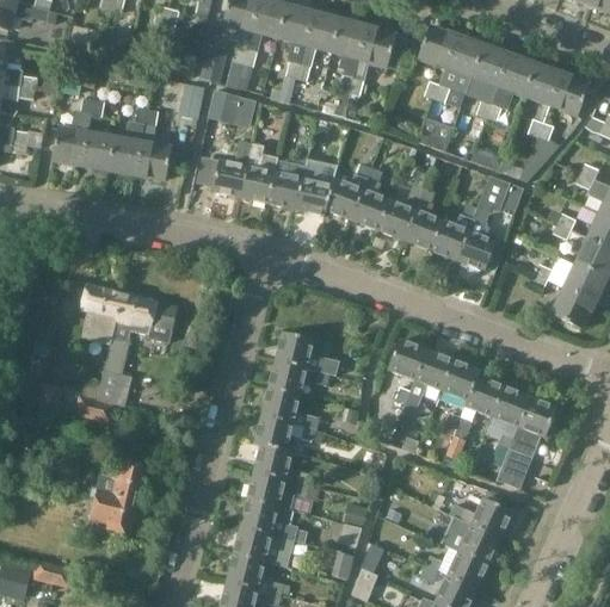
[(0,0),(0,26),(10,29),(13,16),(32,22),(34,18),(48,22),(50,11),(35,6),(18,1),(13,0),(0,0)]
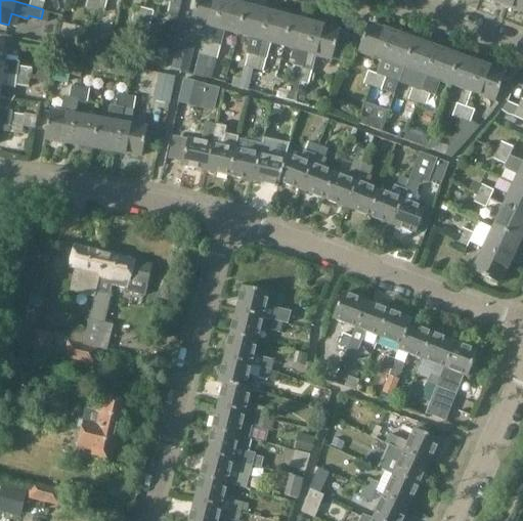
[(31,0),(30,5),(43,9),(45,0),(31,0)]
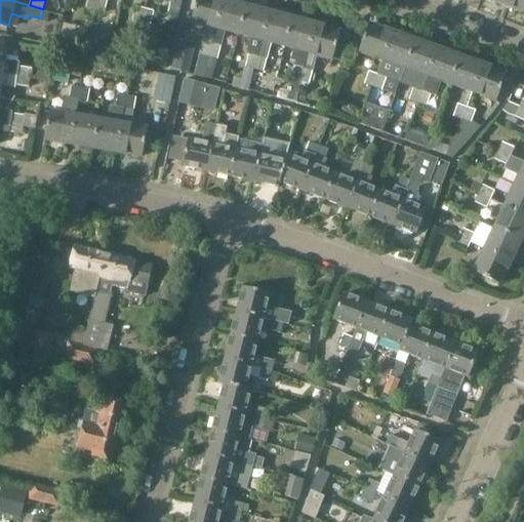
[(95,8),(96,8),(97,0),(88,0),(87,6),(95,8)]
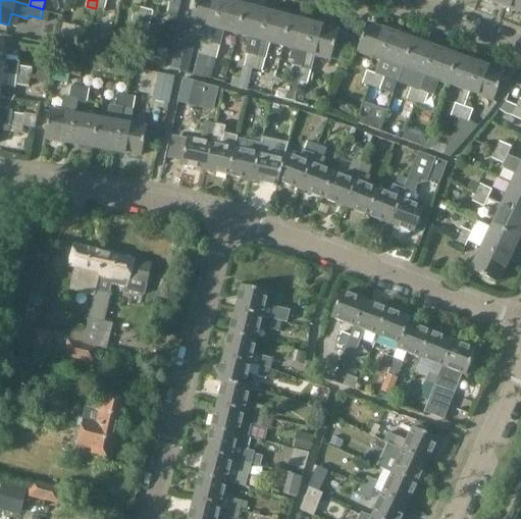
[(97,0),(96,8),(105,10),(107,0),(97,0)]
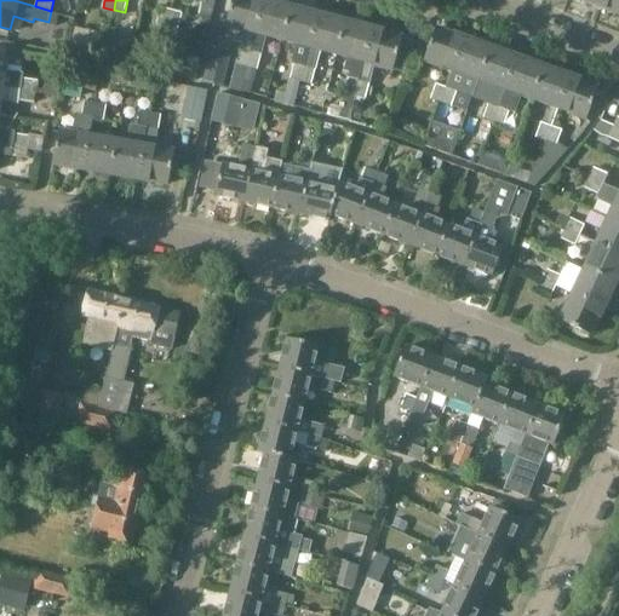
[(240,46),(251,49),(263,0),(231,0),(227,22),(245,27),(240,46)]
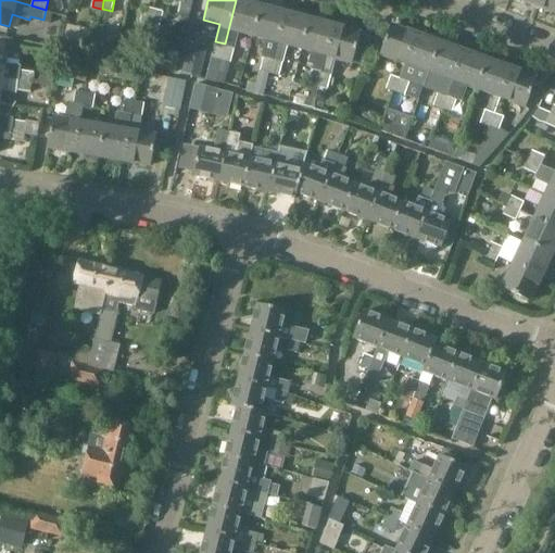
[(231,61),(240,29),(253,33),(261,4),(247,0),(236,0),(225,44),(222,59),(231,61)]
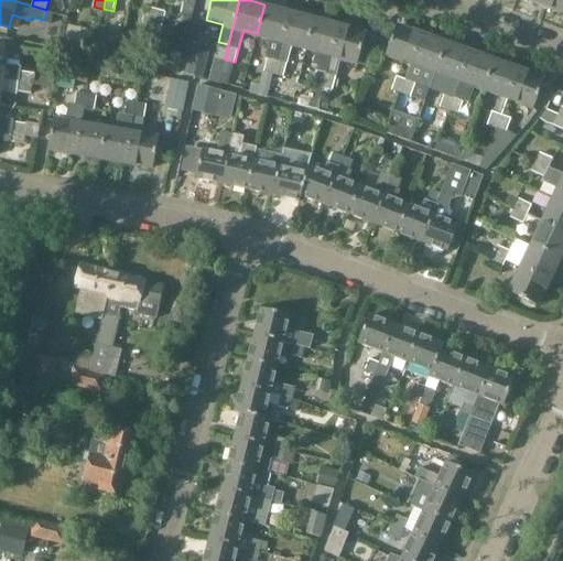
[(142,19),(153,22),(157,8),(147,4),(142,19)]
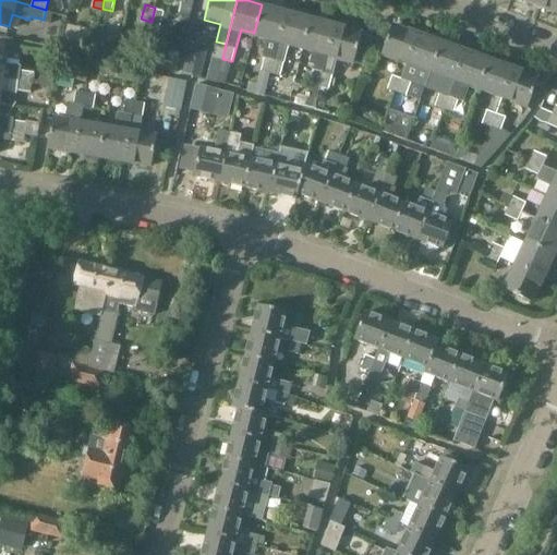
[(262,4),(254,33),(268,37),(263,56),(265,56),(261,73),(269,75),(270,71),(287,11),(262,4)]
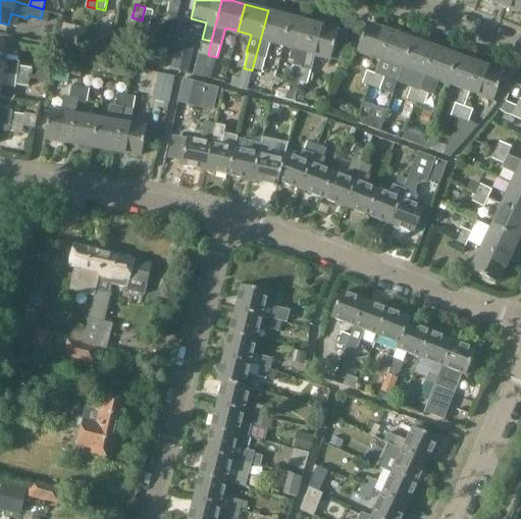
[(154,9),(145,7),(142,20),(151,22),(154,9)]
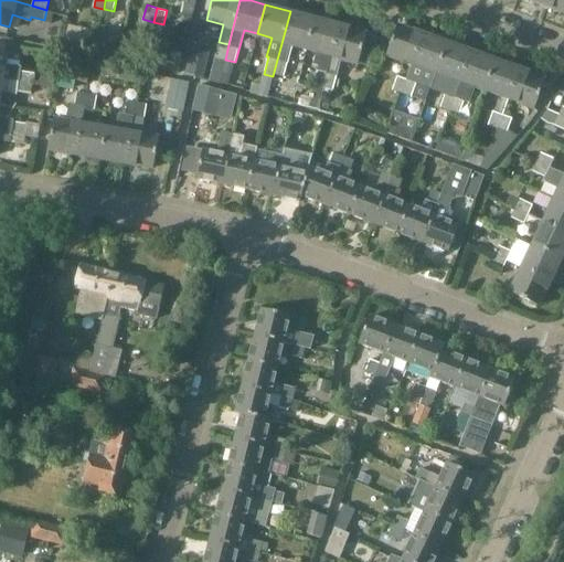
[(285,75),(293,43),(308,48),(316,18),(290,11),(274,72),(285,75)]
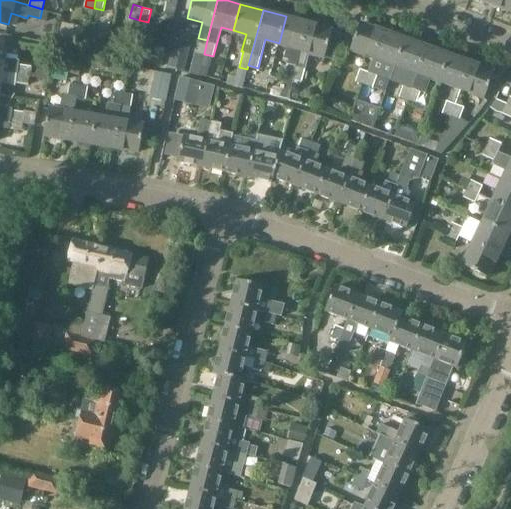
[(286,16),(279,43),(287,45),(284,57),(288,58),(281,87),(282,87),(280,96),(289,98),(294,77),(297,66),(302,49),(309,22),(286,16)]
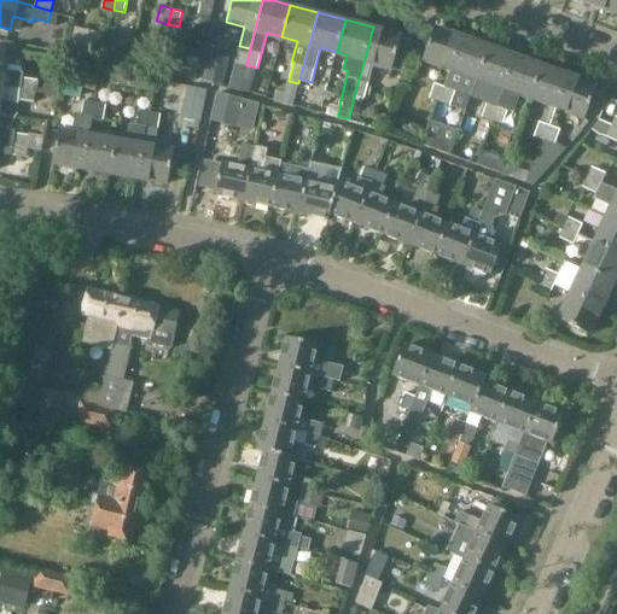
[(424,56),(452,65),(463,35),(435,24),(424,56)]
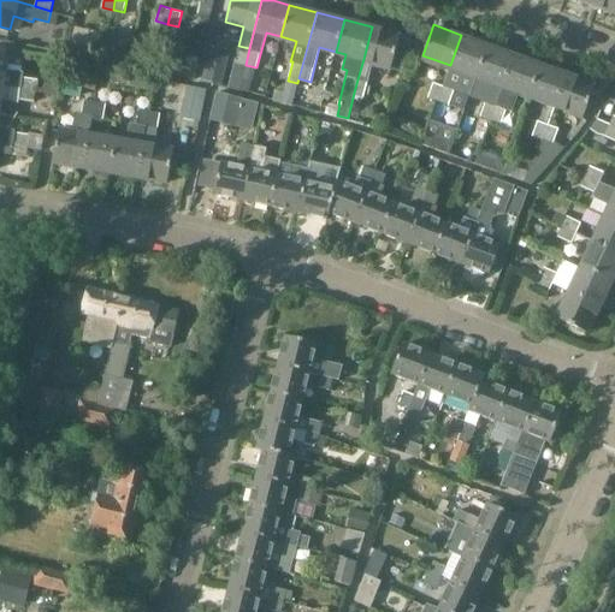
[(70,52),(98,59),(104,33),(75,25),(70,52)]
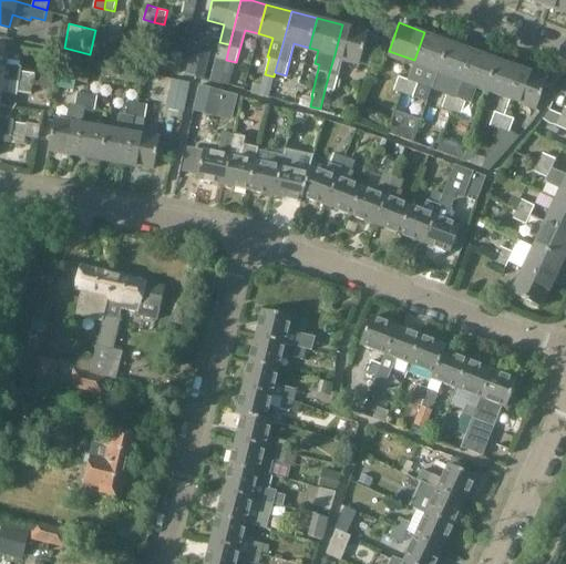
[(342,24),(335,54),(372,64),(380,38),(368,34),(368,31),(342,24)]
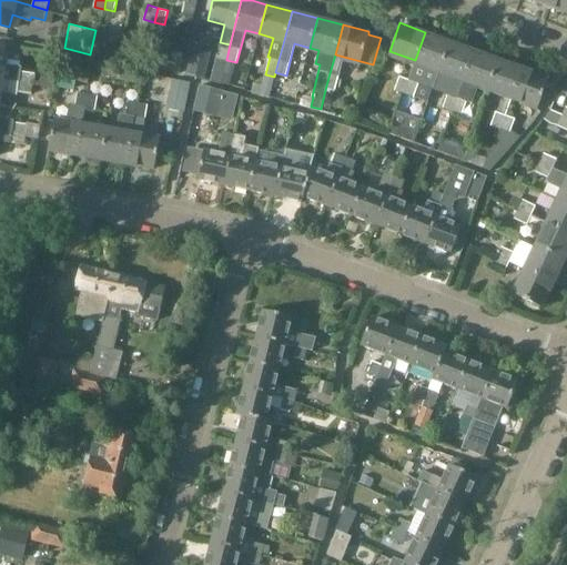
[(414,96),(418,83),(433,88),(439,69),(449,41),(425,32),(415,60),(408,80),(404,92),(414,96)]
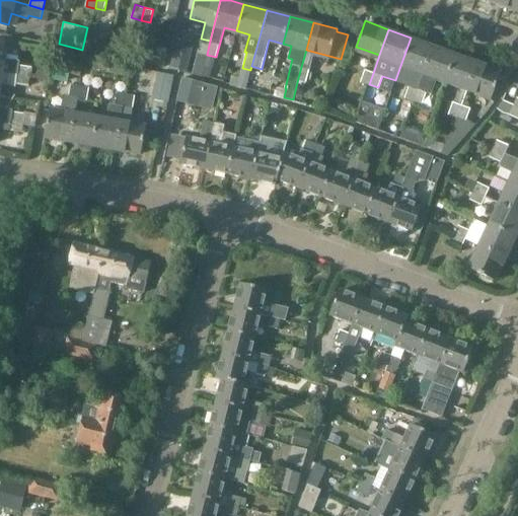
[(402,63),(424,71),(433,46),(411,38),(401,63),(402,63)]
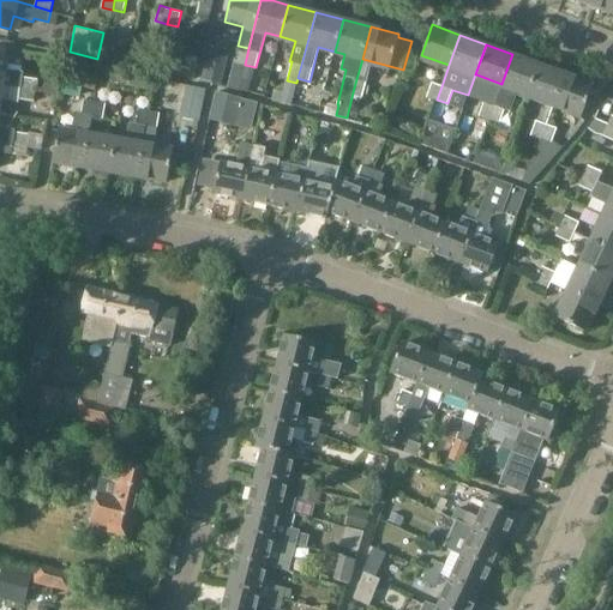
[(229,50),(209,46),(200,79),(221,84),(229,50)]
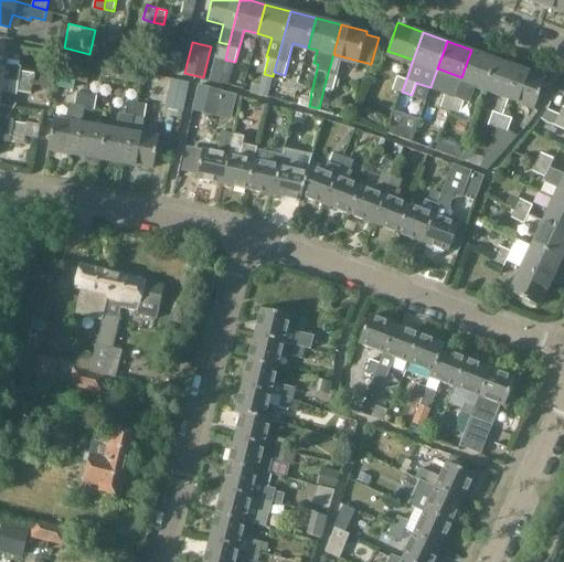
[(229,44),(219,42),(215,56),(225,60),(229,44)]
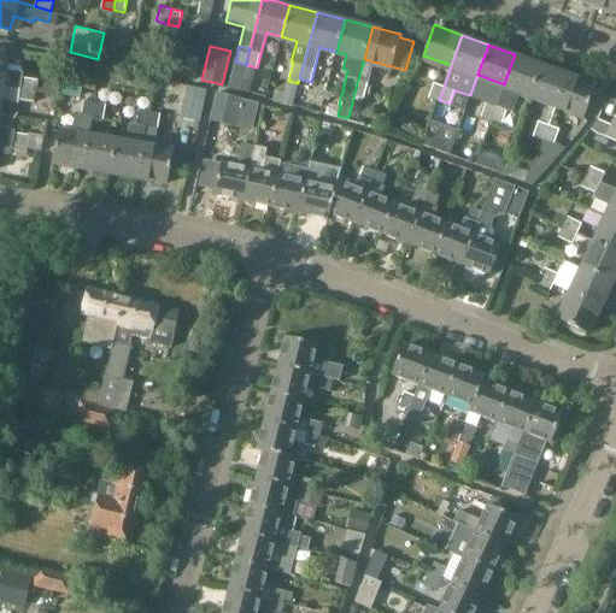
[(130,54),(112,51),(109,66),(127,70),(130,54)]
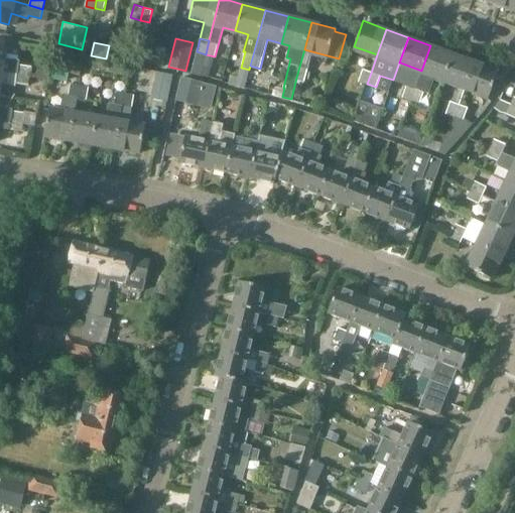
[(0,69),(30,74),(32,66),(19,63),(19,58),(5,57),(6,45),(5,45),(0,44),(0,69)]
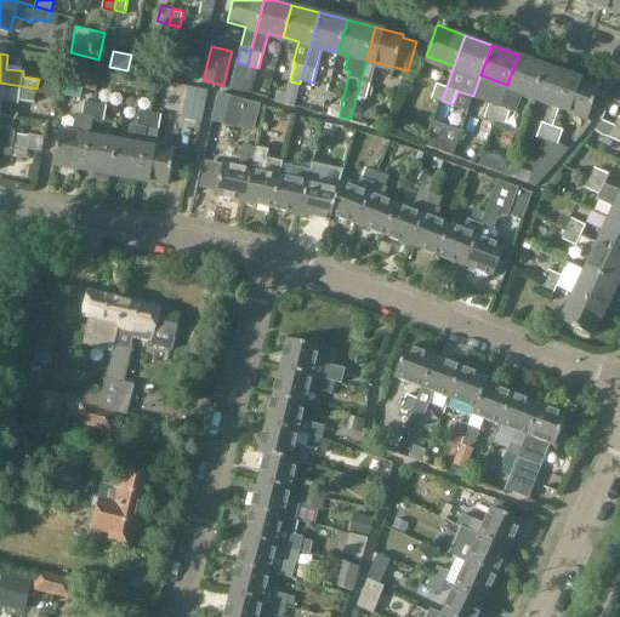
[(511,110),(517,113),(523,95),(533,98),(545,64),(518,55),(507,85),(500,106),(495,120),(506,125),(511,110)]
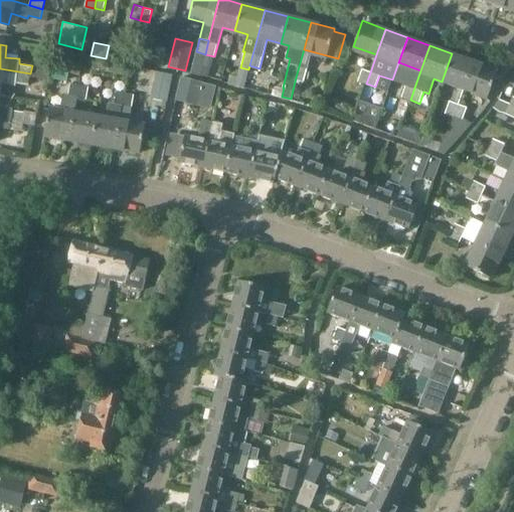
[(84,56),(58,51),(52,77),(67,81),(69,72),(80,74),(84,56)]
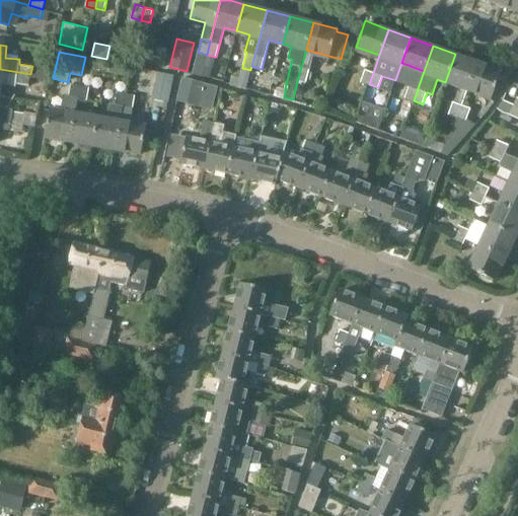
[(455,54),(445,82),(467,89),(477,62),(455,54)]
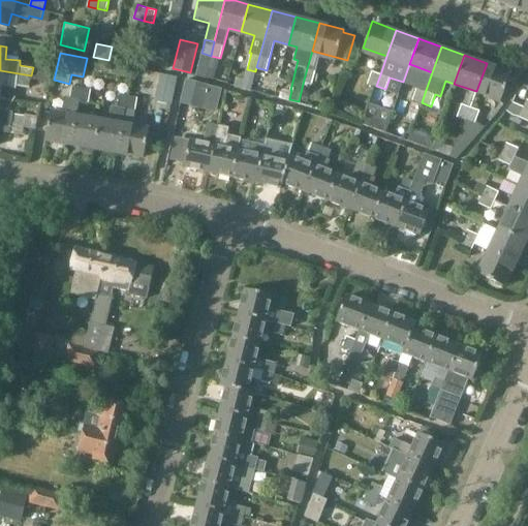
[(40,61),(36,79),(51,82),(55,64),(40,61)]
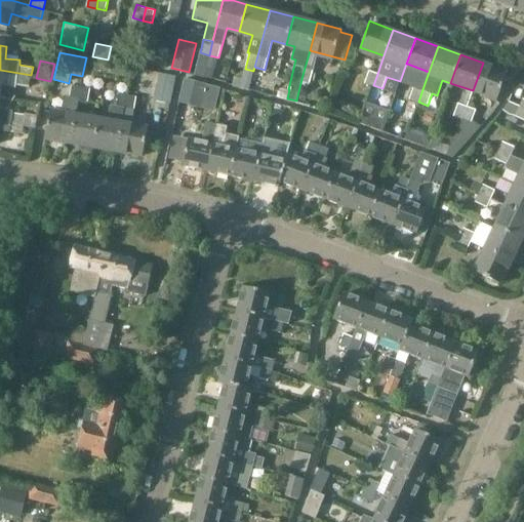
[(483,63),(473,90),(496,98),(507,71),(483,63)]
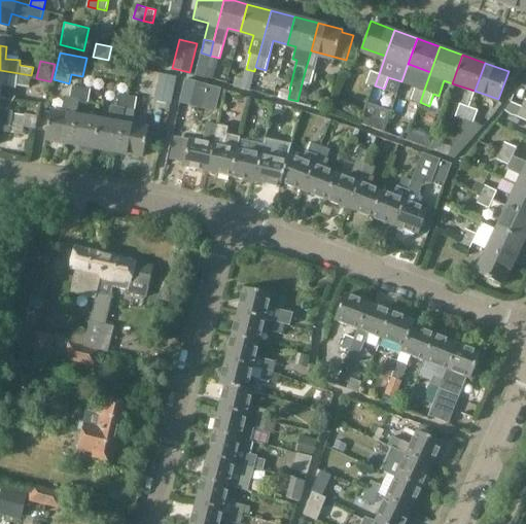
[(306,68),(303,79),(311,82),(314,70),(306,68)]
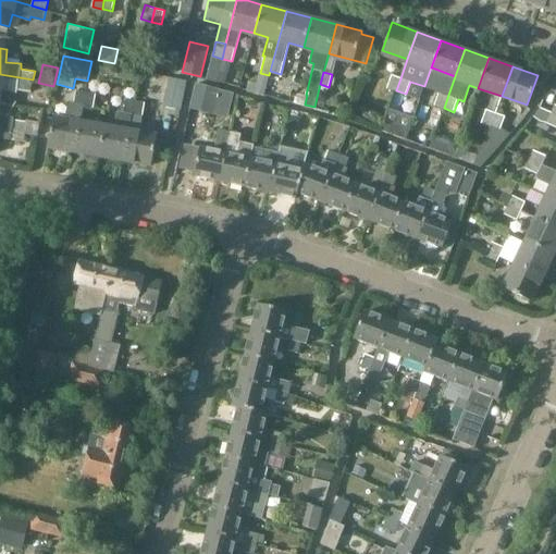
[(0,74),(0,97),(1,87),(3,76),(19,78),(17,89),(32,90),(33,79),(0,74)]
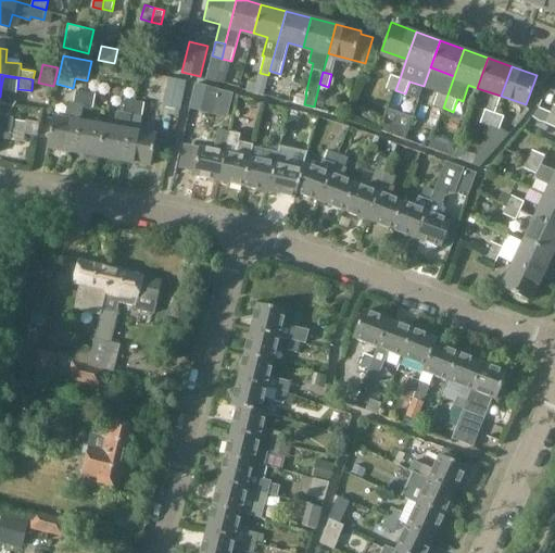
[(386,87),(395,90),(400,78),(390,74),(386,87)]
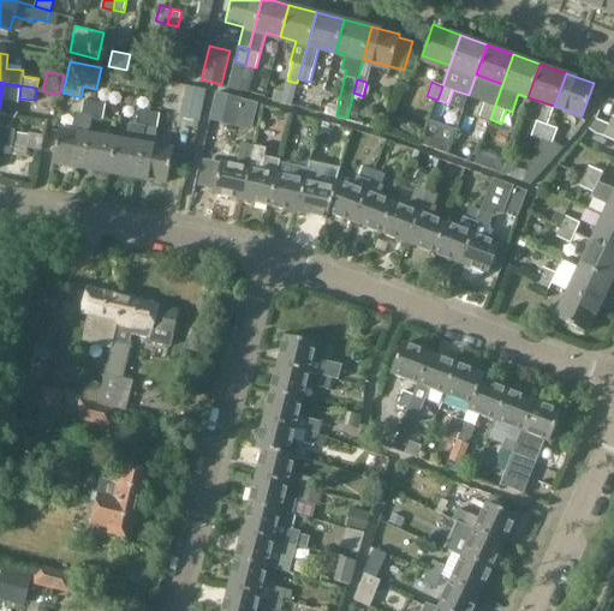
[(200,120),(207,88),(186,84),(180,117),(200,120)]
